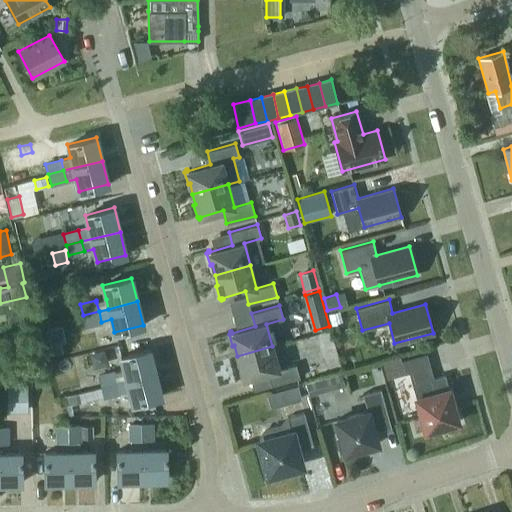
[(99,311),(83,315),(86,325),(101,322),(99,311)]
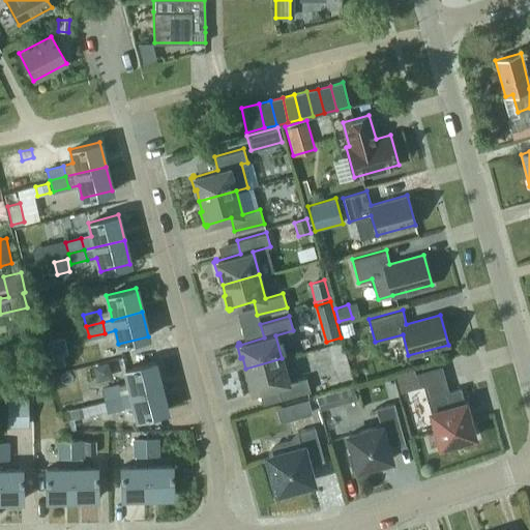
[(62,337),(49,342),(56,366),(65,363),(62,355),(67,353),(62,337)]
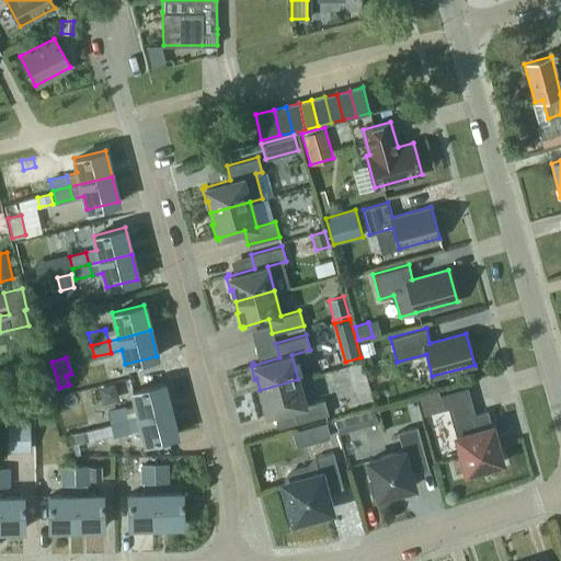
[(298,379),(260,390),(263,401),(261,402),(264,415),(266,415),(267,416),(268,416),(267,414),(293,408),(297,422),(328,414),(323,399),(305,404),(298,379)]
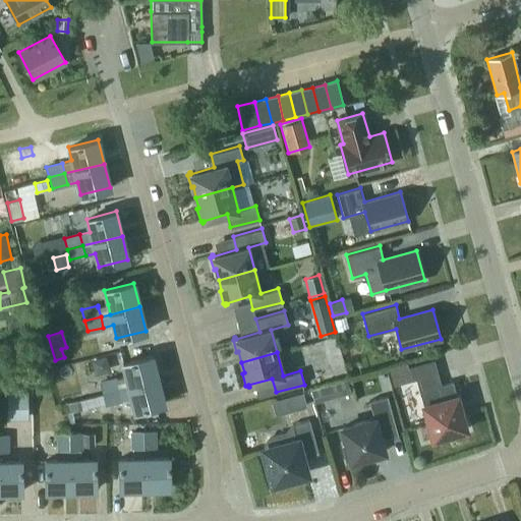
[(126,375),(116,379),(119,390),(158,380),(152,355),(122,362),(126,375)]
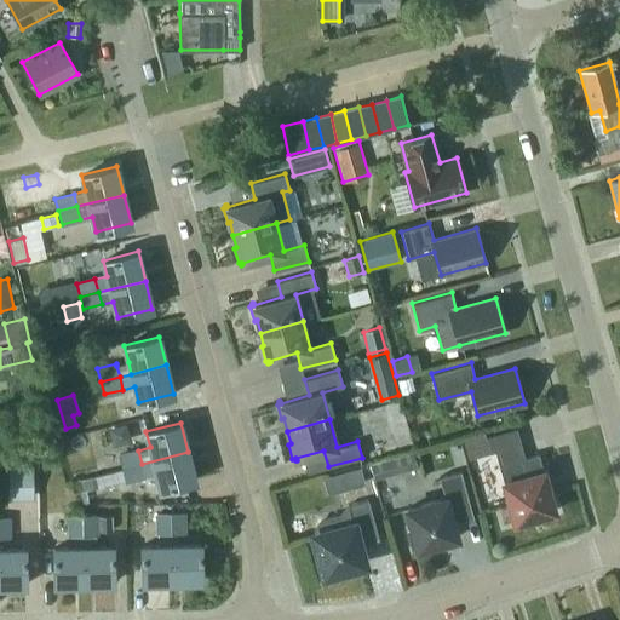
[(500,464),(499,465),(515,521),(555,510),(539,454),(523,458),(520,445),(521,443),(516,428),(484,436),(489,453),(497,451),(500,464)]
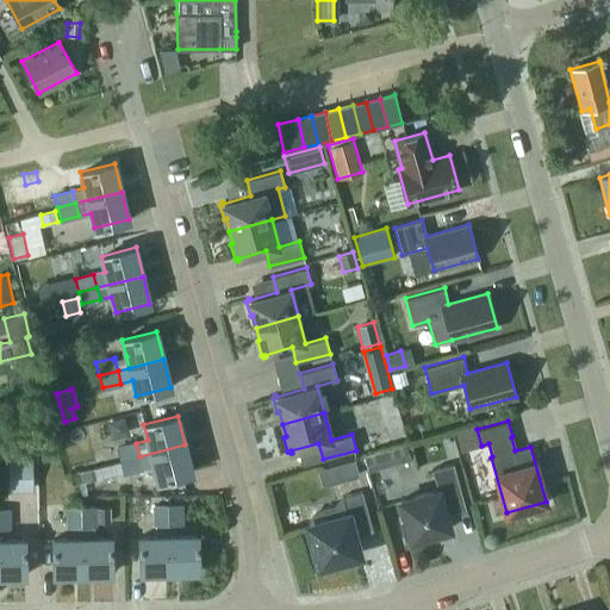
[(136,443),(117,448),(120,460),(139,456),(136,443)]
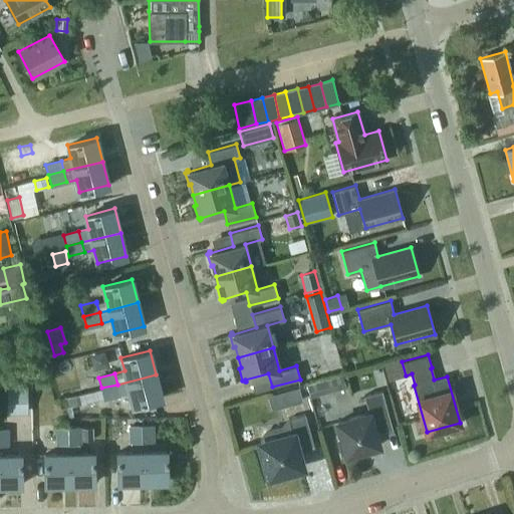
[(156,374),(117,384),(119,395),(130,393),(133,406),(162,398),(156,374)]
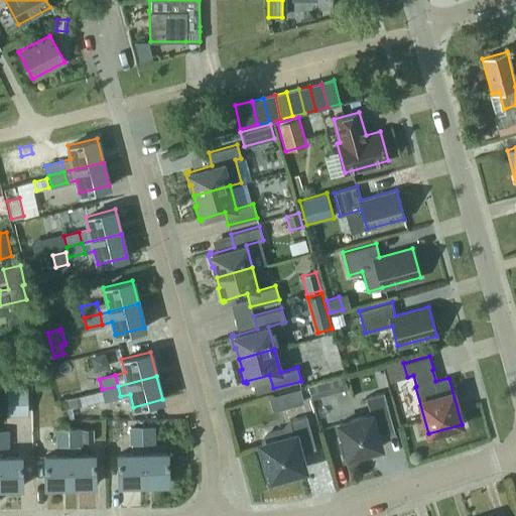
[(312,399),(348,389),(345,376),(308,386),(312,399)]
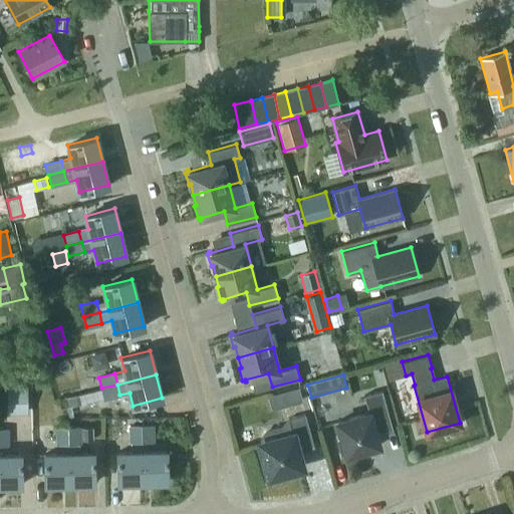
[(117,384),(101,388),(104,399),(119,395),(117,384)]
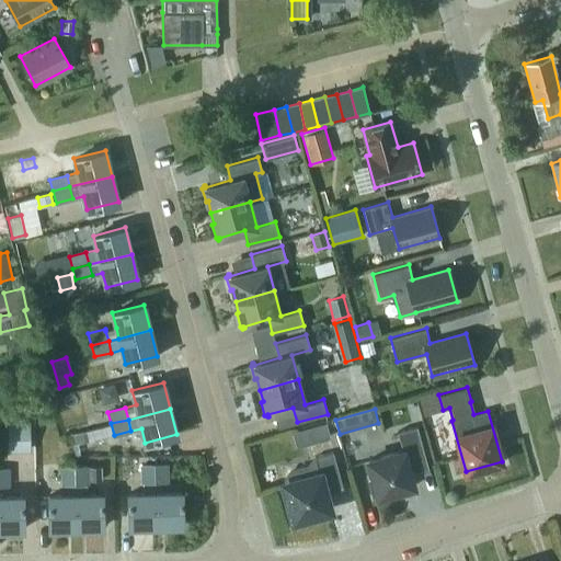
[(7,451),(30,453),(30,422),(8,422),(7,451)]
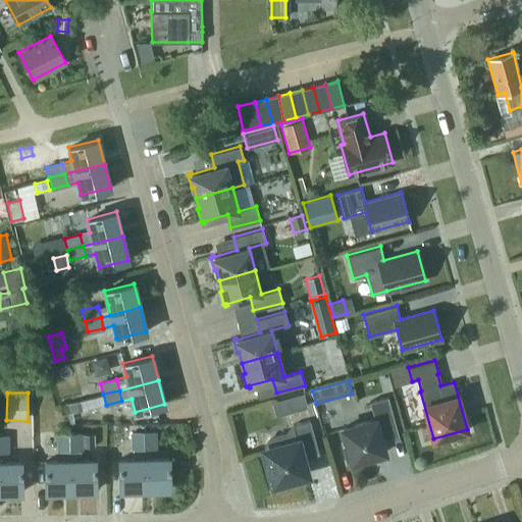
[(272,401),(276,415),(307,407),(303,394),(272,401)]
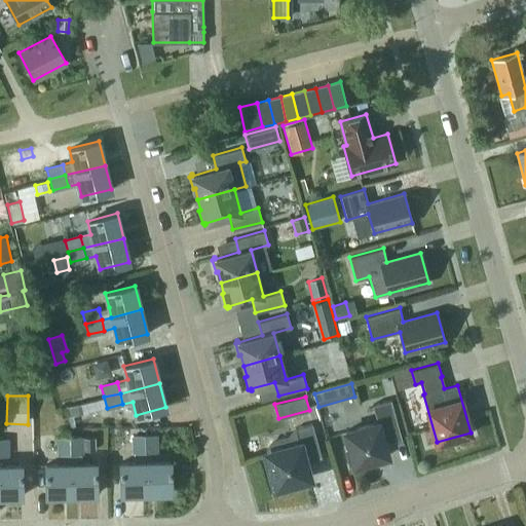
[(345,451),(350,465),(387,455),(384,444),(402,439),(390,400),(372,405),(377,422),(344,431),(349,450),(345,451)]
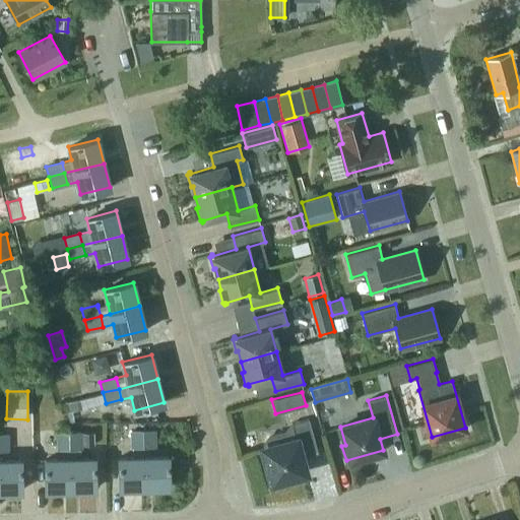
[(309,419),(291,424),(296,439),(287,442),(285,434),(268,438),(265,443),(266,447),(263,448),(272,481),(306,472),(301,456),(318,452),(309,419)]
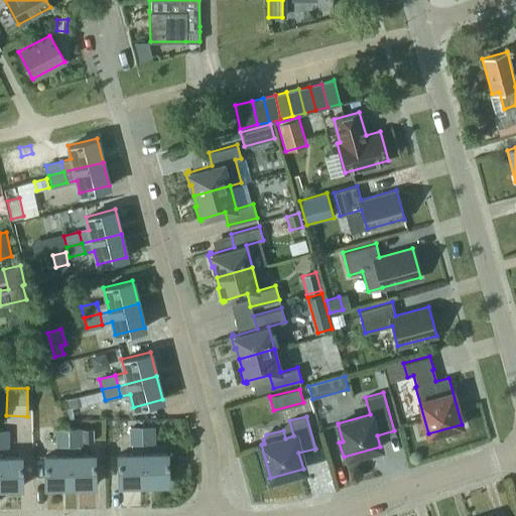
[(142,426),(130,427),(131,443),(142,442),(142,426)]
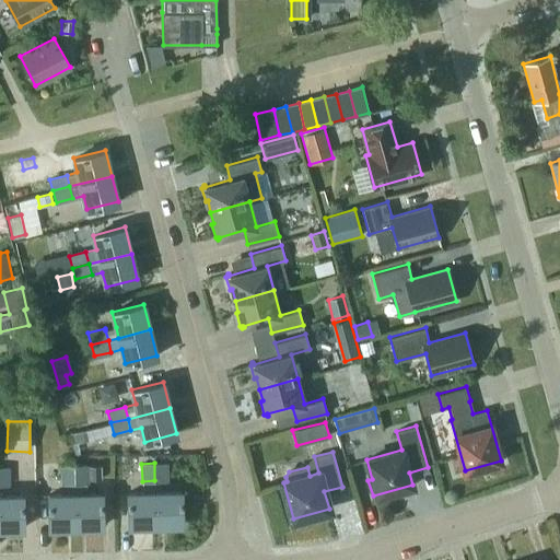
[(165,463),(154,463),(154,480),(166,480),(165,463)]
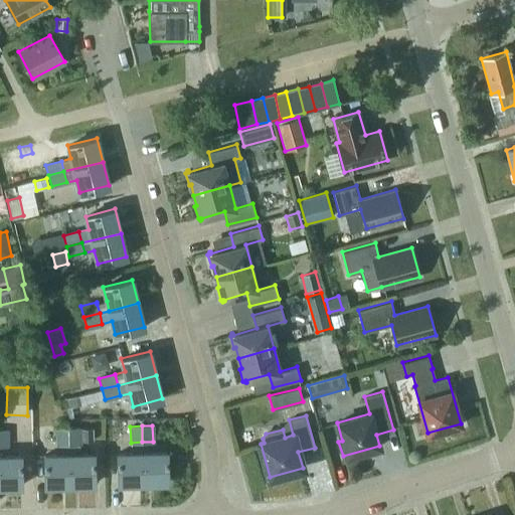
[(68,427),(57,428),(57,445),(69,444),(68,427)]
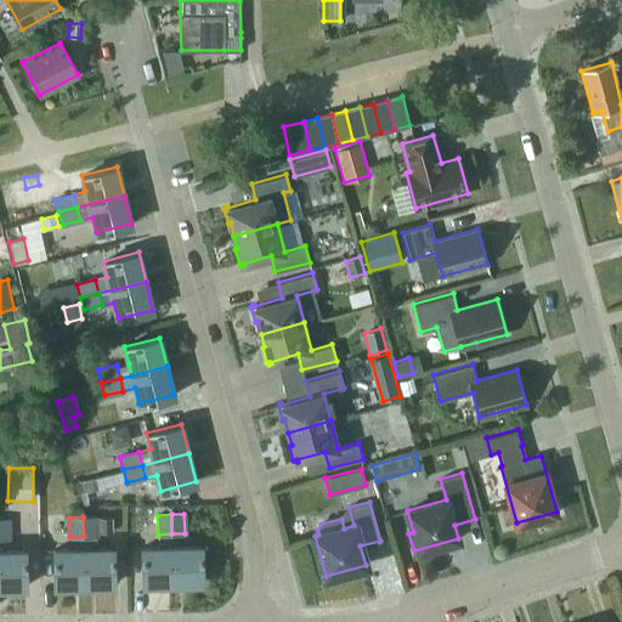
[(96,516),(83,516),(84,536),(96,536),(96,516)]
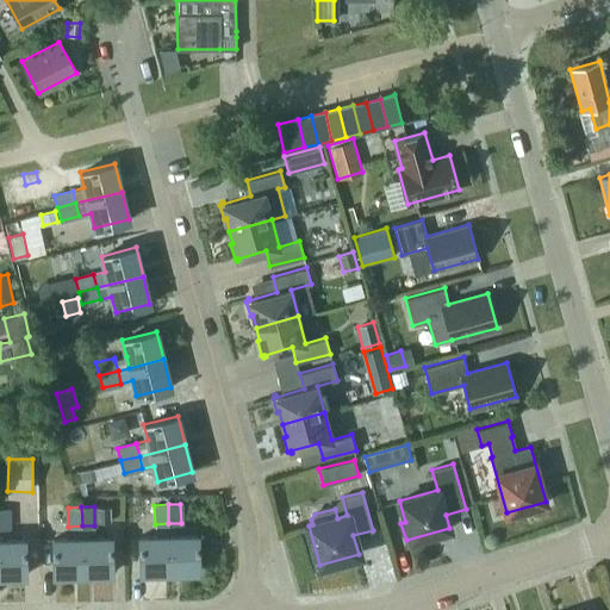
[(97,522),(110,522),(110,508),(97,508),(97,522)]
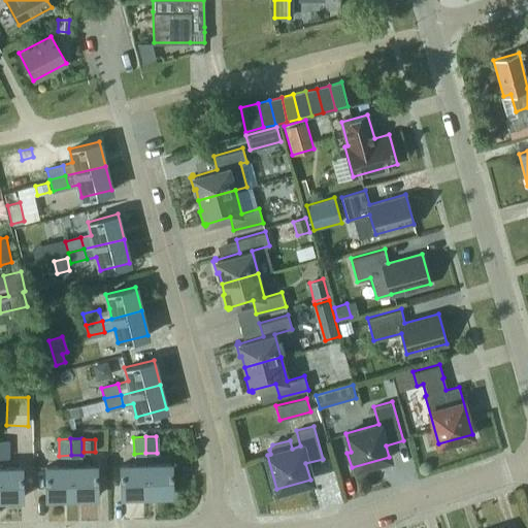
[(134,464),(121,464),(121,495),(146,494),(145,463),(145,453),(134,454),(134,464)]
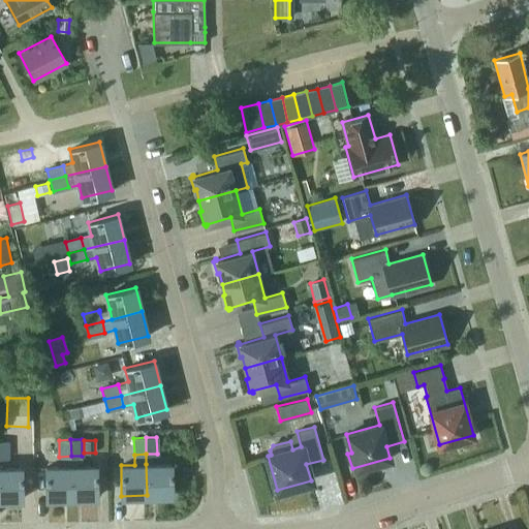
[(59,467),(45,467),(47,498),(72,497),(71,456),(59,457),(59,467)]
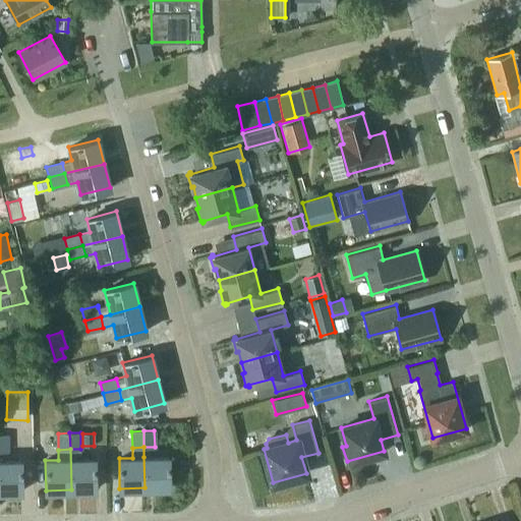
[(80,449),(70,449),(71,489),(95,488),(95,459),(80,459),(80,449)]
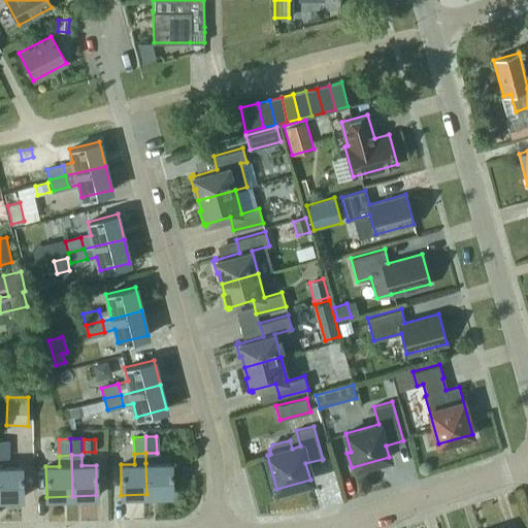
[(170,463),(145,463),(146,494),(171,494),(170,463)]
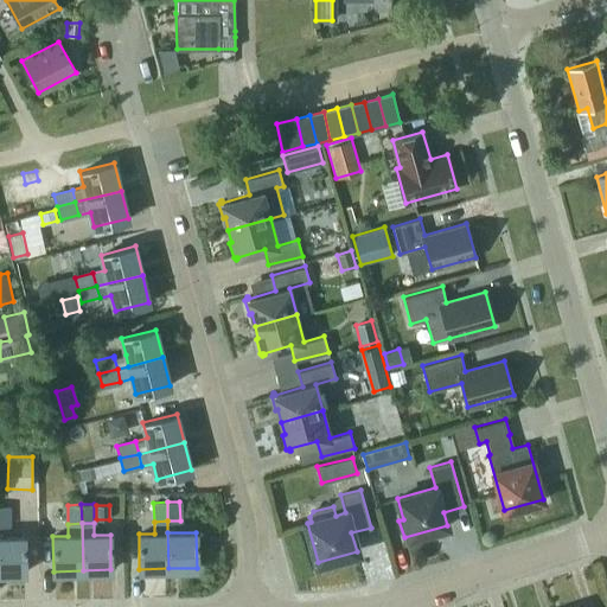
[(24,537),(0,537),(0,572),(25,572),(24,537)]
